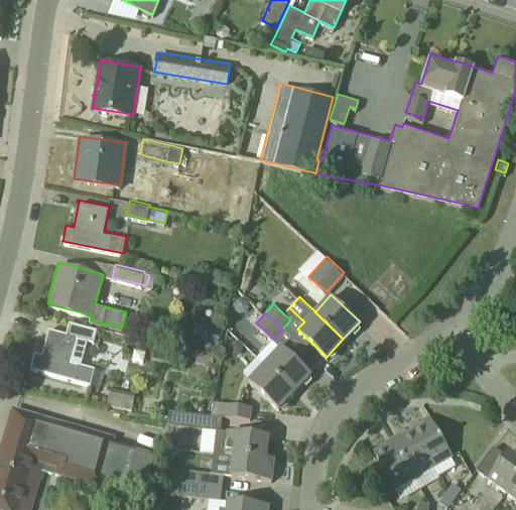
[(34,351),(30,367),(49,372),(91,382),(100,384),(104,370),(95,368),(95,366),(81,362),(87,339),(93,341),(97,328),(88,325),(69,320),(66,332),(48,327),(41,353),(34,351)]
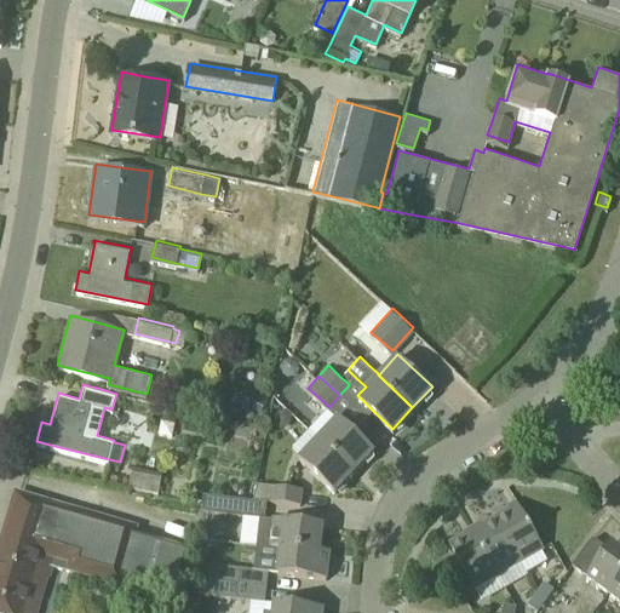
[(319,436),(354,468),(374,447),(356,430),(338,414),(319,436)]
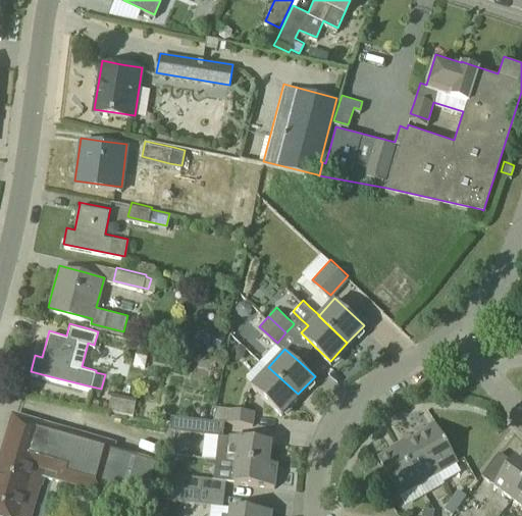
[(281,412),(298,394),(268,367),(252,384),(266,398),(281,412)]
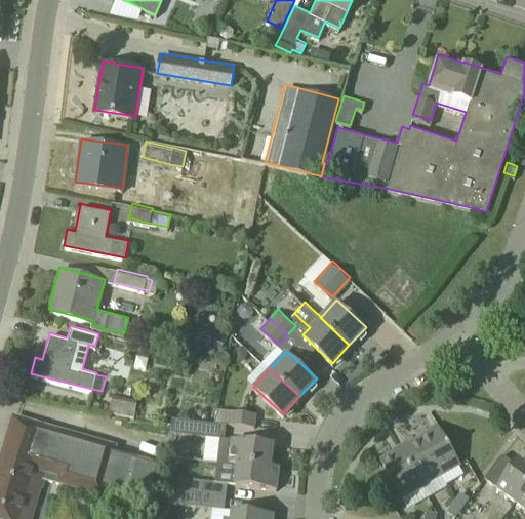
[(110,392),(107,409),(135,414),(138,397),(110,392)]
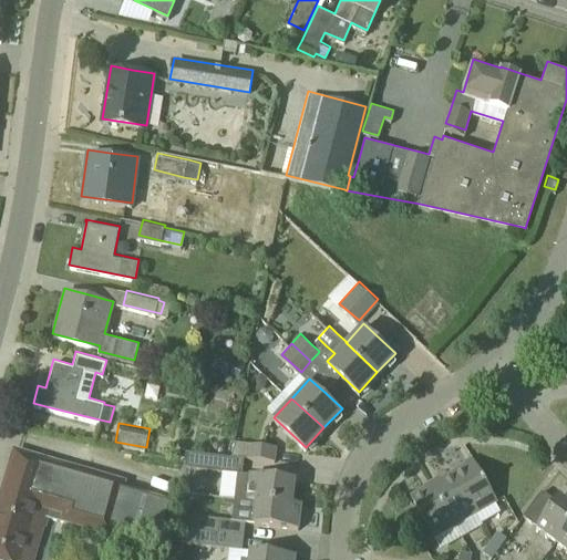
[(244,455),(244,454),(249,455),(275,457),(277,443),(250,439),(250,441),(235,439),(232,454),(244,455)]
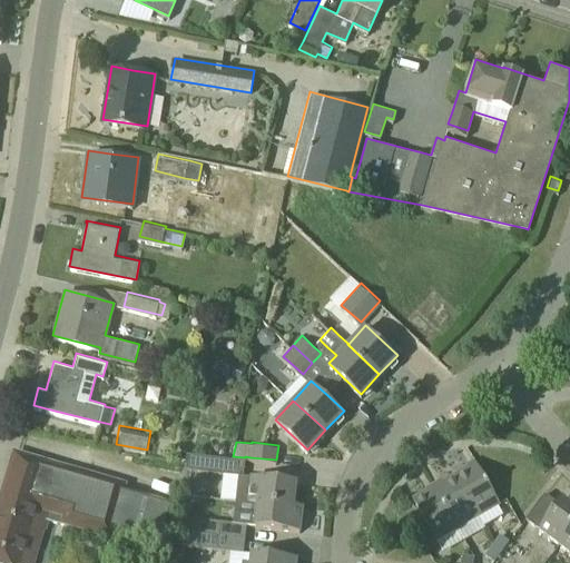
[(0,560),(10,562),(32,562),(47,515),(111,534),(126,481),(62,463),(15,450),(0,497),(0,560)]
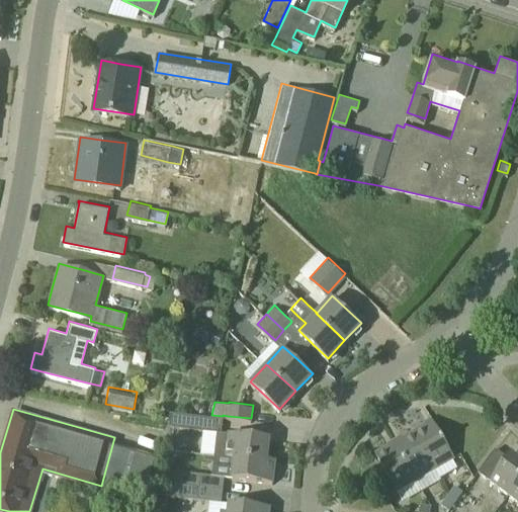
[(223,416),(211,415),(211,417),(198,415),(199,414),(170,411),(170,423),(222,430),(223,416)]
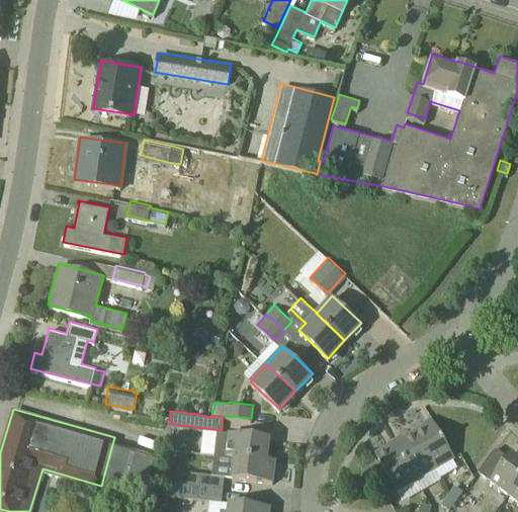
[(413,428),(434,465),(453,454),(434,419),(427,423),(426,421),(413,428)]
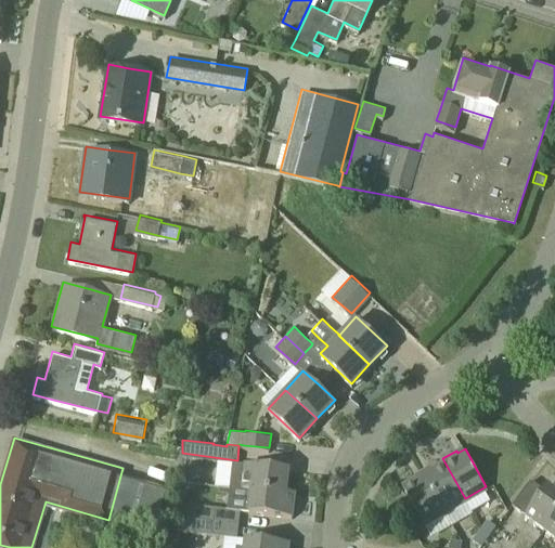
[(424,472),(446,510),(452,522),(473,510),(465,498),(442,458),(428,466),(429,469),(424,472)]
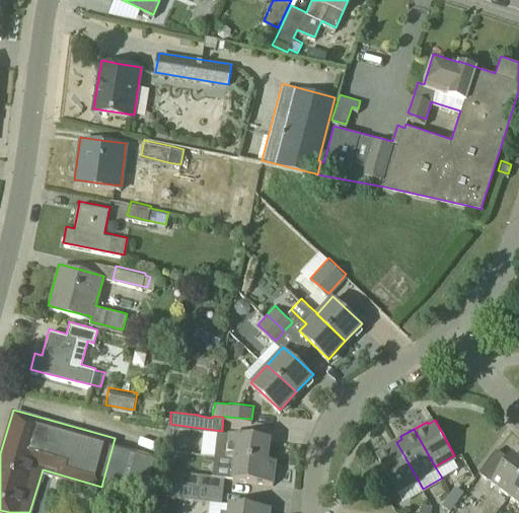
[(267,457),(270,436),(229,431),(229,432),(218,431),(216,451),(267,457)]
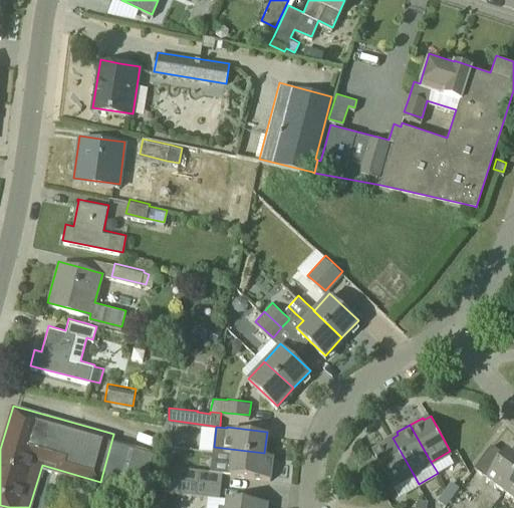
[(393,438),(387,441),(386,439),(371,447),(393,484),(413,473),(393,438)]
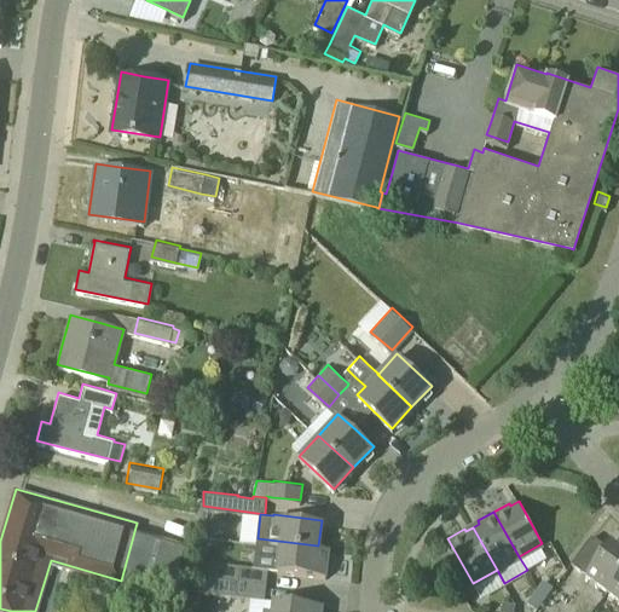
[(571,559),(572,559),(588,571),(585,573),(597,583),(618,553),(618,543),(611,537),(606,543),(591,532),(577,552),(571,559)]
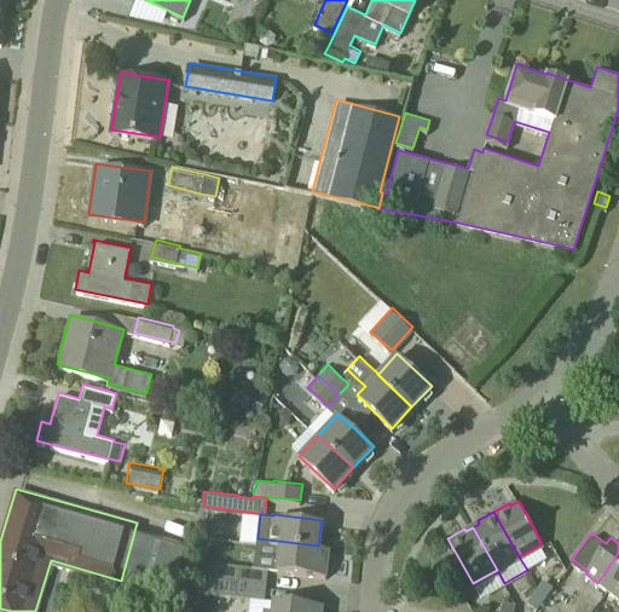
[(266,582),(267,567),(325,573),(328,547),(318,546),(258,538),(254,565),(201,559),(201,573),(266,582)]
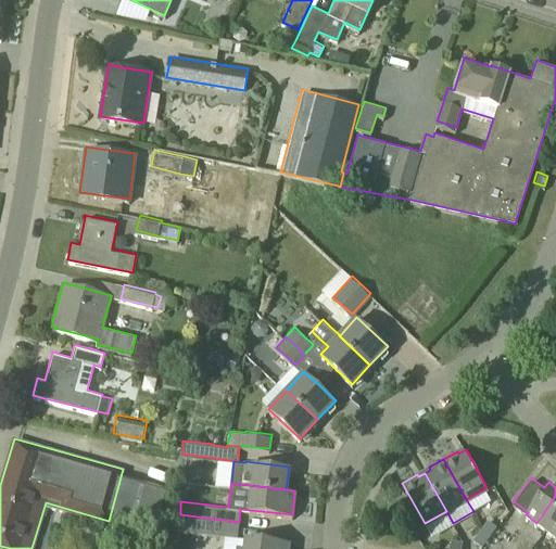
[(544,528),(555,536),(555,496),(536,523),(544,528)]
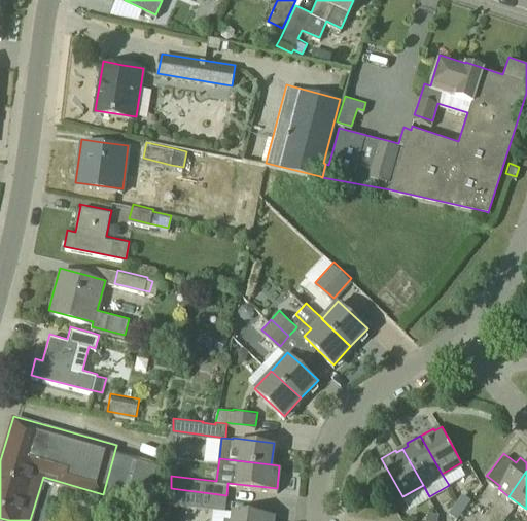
[(226,495),(171,488),(170,502),(224,509),(226,495)]
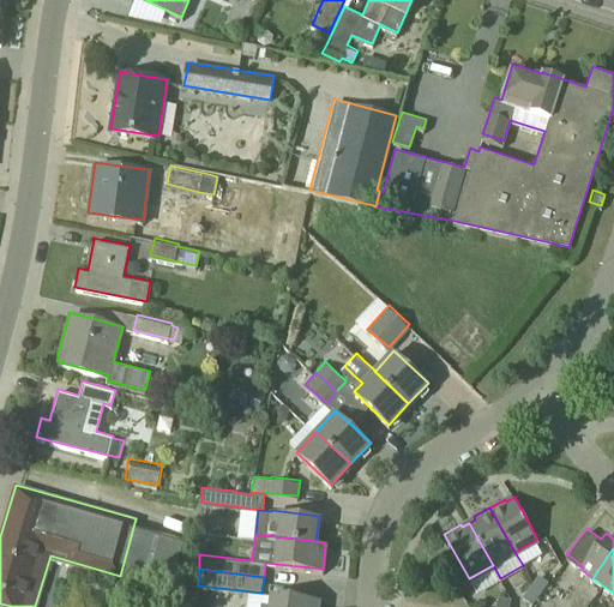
[(541,592),(548,581),(537,574),(530,584),(541,592)]
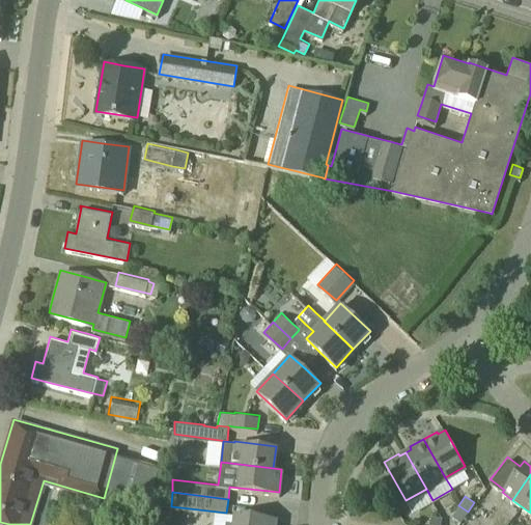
[(468,512),(458,505),(451,515),(460,521),(468,512)]
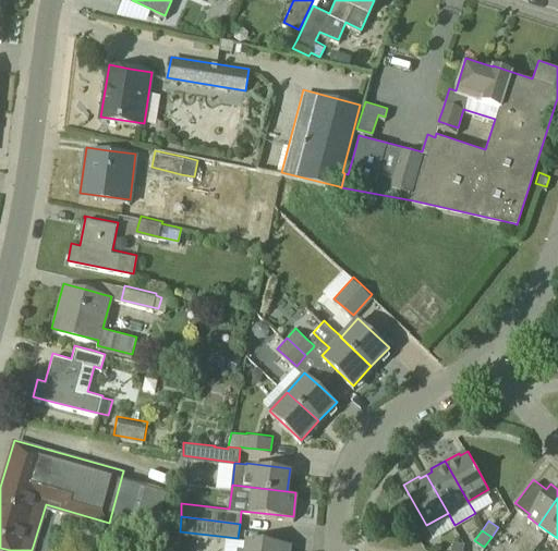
[(223,550),(289,550),(290,542),(249,538),(247,547),(238,546),(238,548),(225,546),(223,550)]
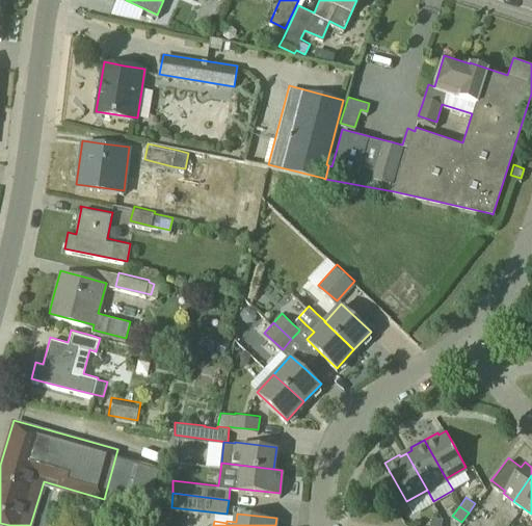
[(429,525),(441,525),(443,518),(431,517),(429,525)]
